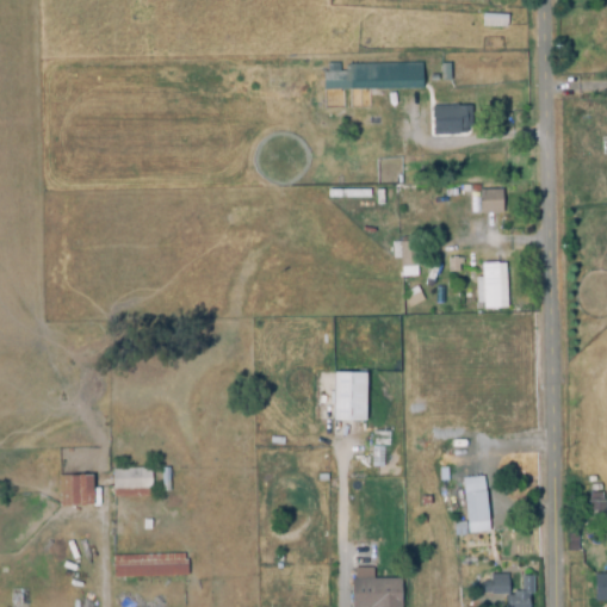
[(491,24),(484,24),(484,12),(491,12),(509,13),(508,25),(491,24)]
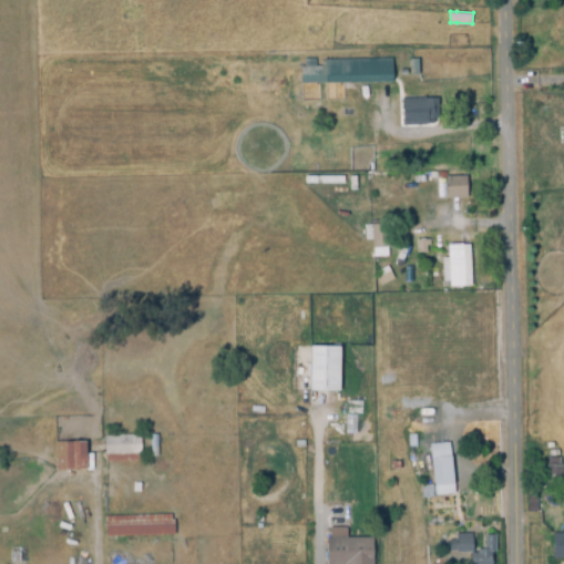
[(337,91),(337,81),(328,82),(328,58),(393,57),(393,81),(354,81),(354,90),(337,91)]
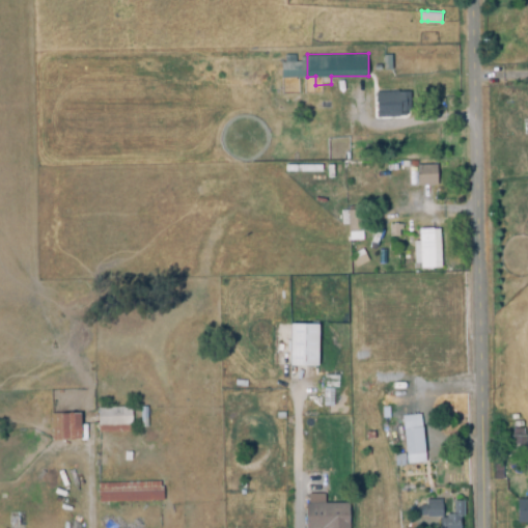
[(378,116),(378,102),(399,101),(398,89),(413,88),(414,114),(378,116)]
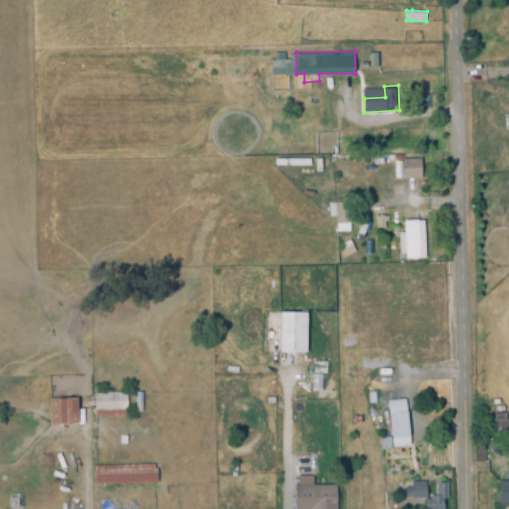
[(335,111),(334,102),(342,101),(342,110),(335,111)]
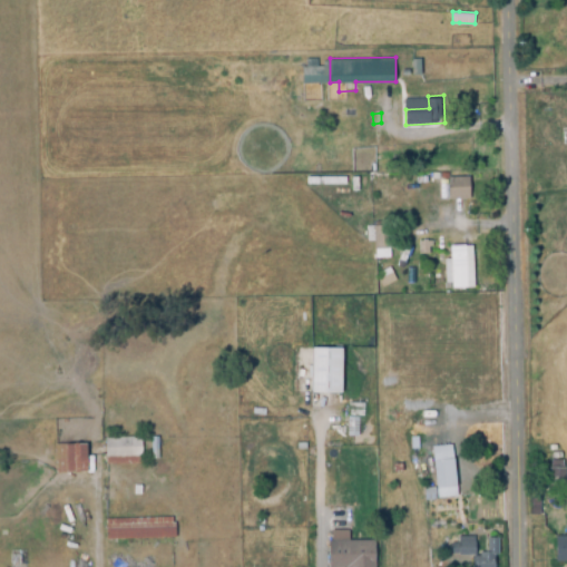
[(461,197),(450,197),(450,175),(461,175),(471,176),(470,197),(461,197)]
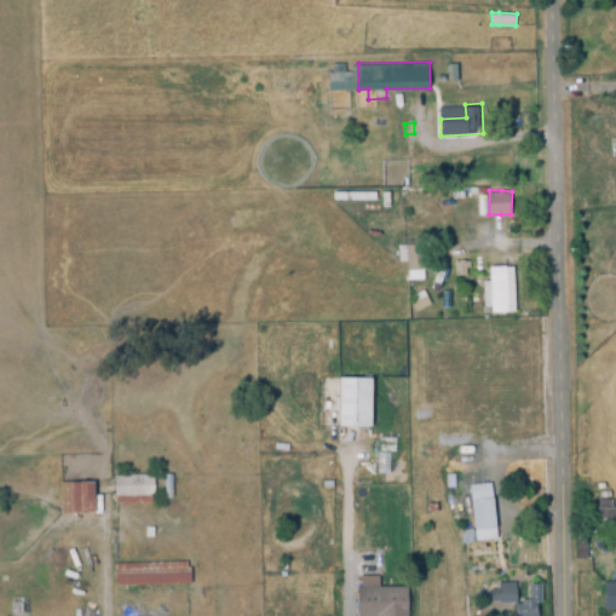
[(408,269),(407,245),(425,243),(427,268),(408,269)]
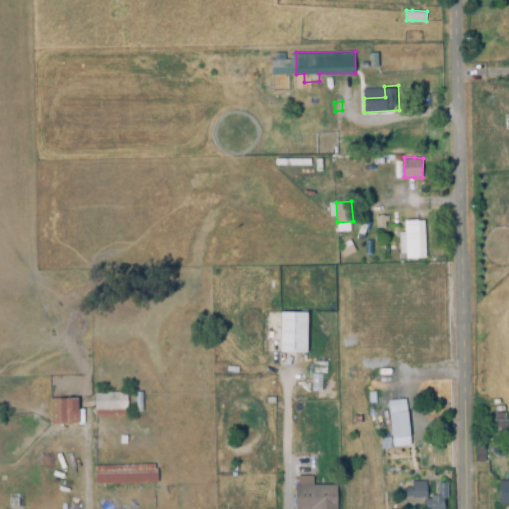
[(378,227),(377,214),(389,213),(389,219),(386,219),(387,226),(378,227)]
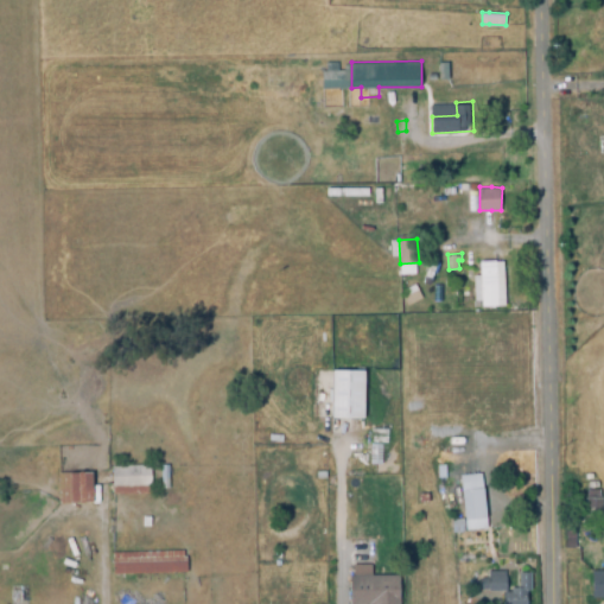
[(491,305),(482,306),(482,299),(477,299),(475,274),(482,274),(481,260),(491,259),(503,258),(507,304),(491,305)]
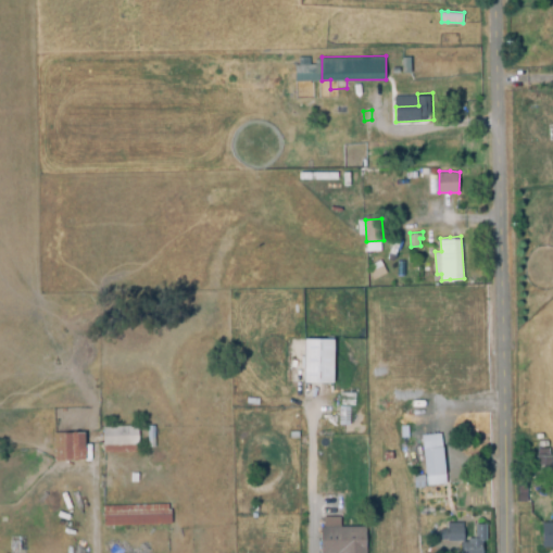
[(334,381),(305,381),(305,338),(335,339),(335,362),(341,362),(341,376),(334,376),(334,381)]
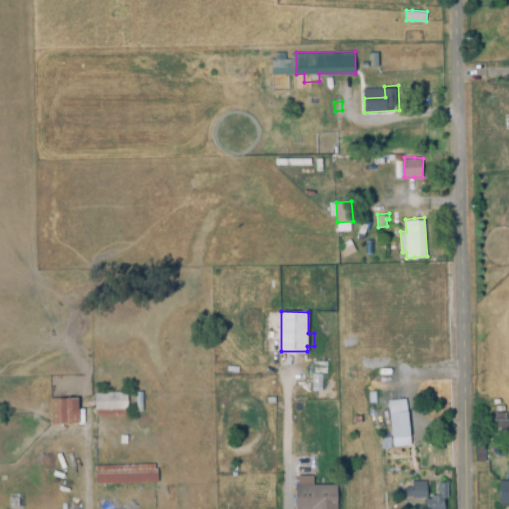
[(323,390),(313,390),(313,367),(323,367),(323,390)]
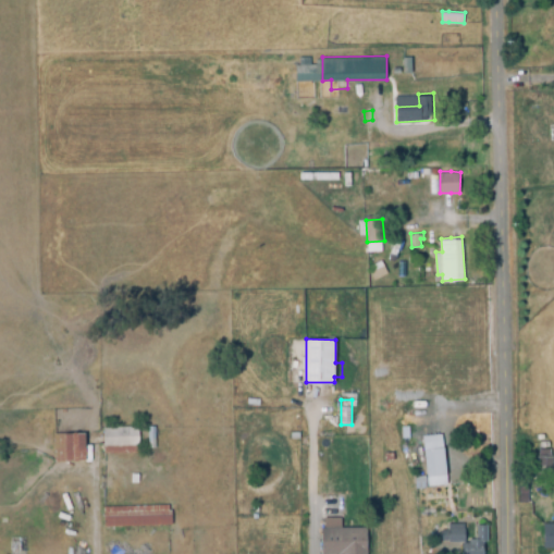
[(139,453),(105,452),(105,426),(139,426),(139,453)]
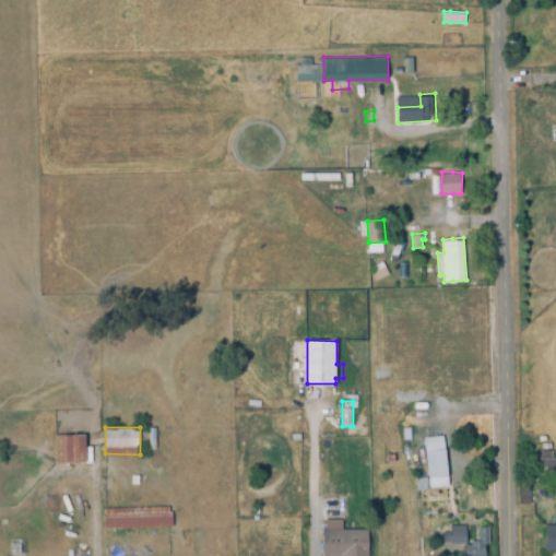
[(57,463),(55,434),(66,434),(66,435),(84,434),(86,461),(57,463)]
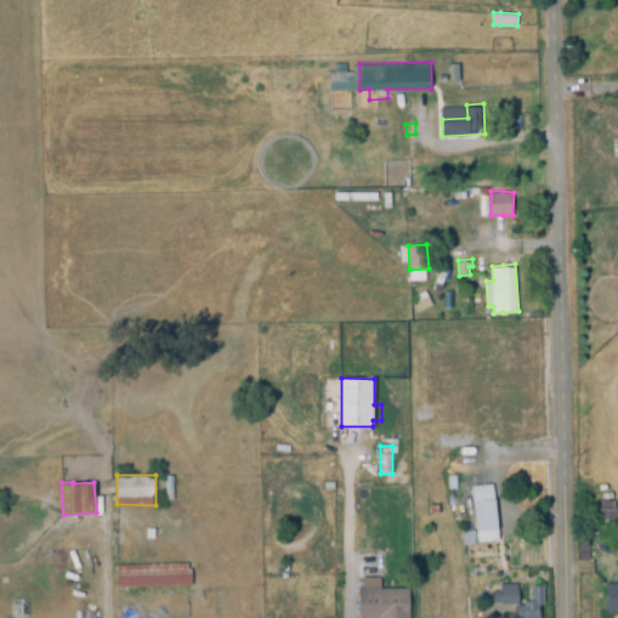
[(478,531),(475,500),(495,498),(499,528),(478,531)]
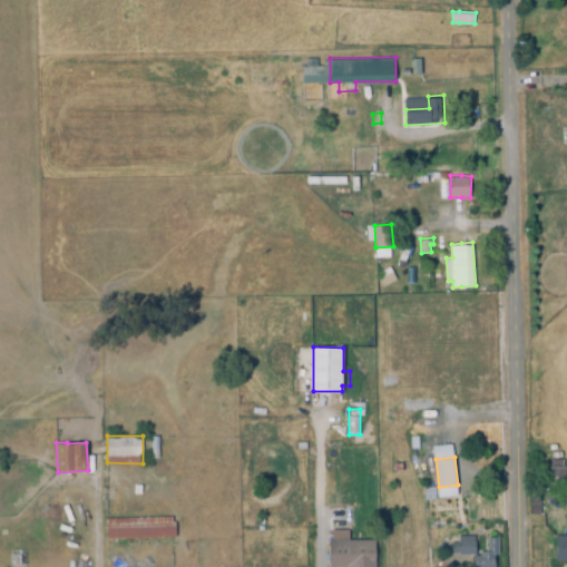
[(551,488),(550,460),(565,459),(566,487),(551,488)]
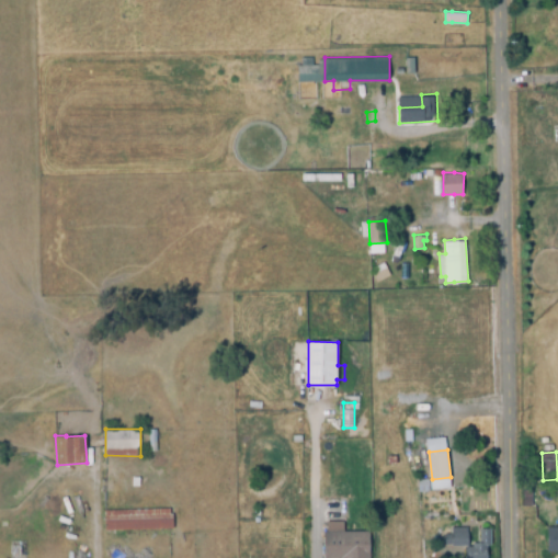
[(422,497),(419,470),(429,469),(432,496),(422,497)]
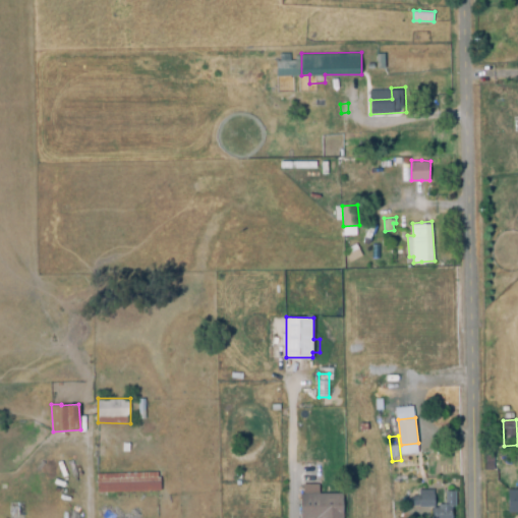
[(99,492),(98,472),(159,470),(159,475),(161,475),(162,490),(99,492)]
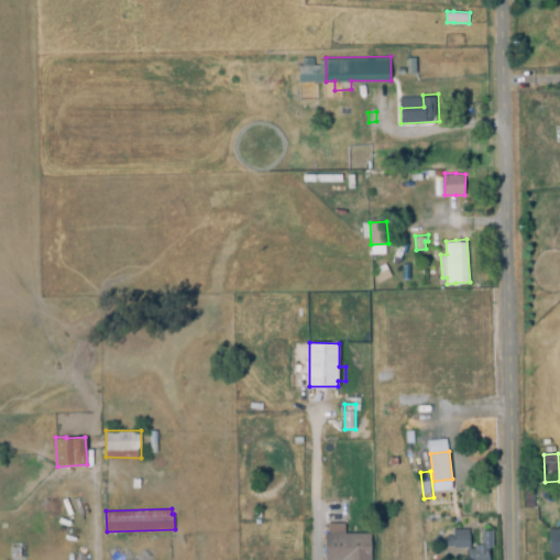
[(458,547),(454,547),(454,545),(446,545),(446,536),(454,536),(454,527),(458,527),(470,527),(470,547),(458,547)]
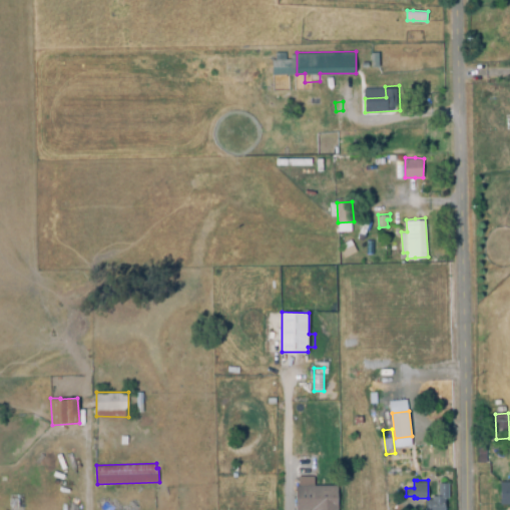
[(509,503),(502,504),(501,481),(509,480),(509,503)]
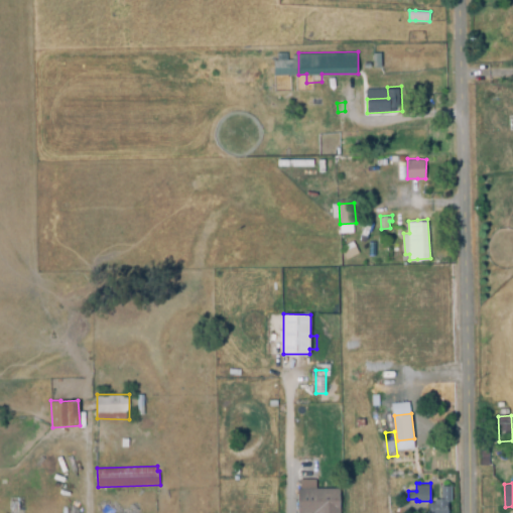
[(446,512),(428,512),(428,501),(435,502),(435,498),(441,498),(442,485),(453,485),(452,501),(447,501),(446,512)]
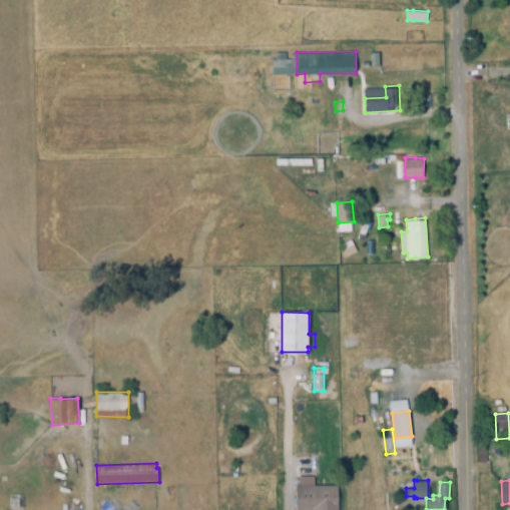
[(298,509),(297,484),(339,484),(339,509),(298,509)]
